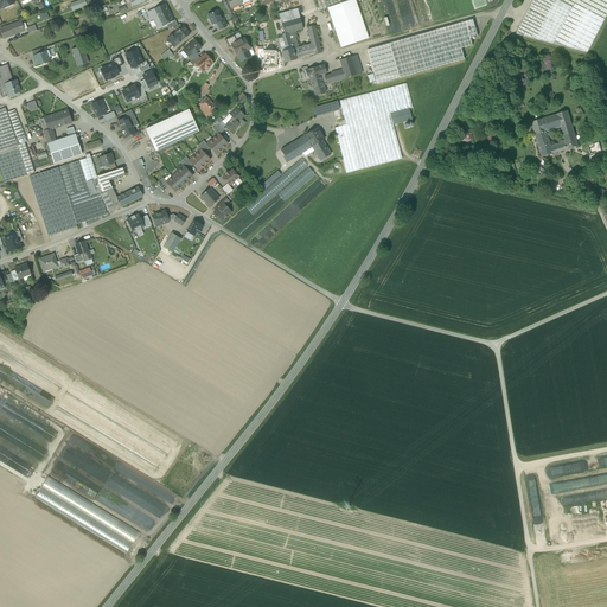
[(77,0),(68,4),(71,11),(87,6),(84,0),(77,0)]
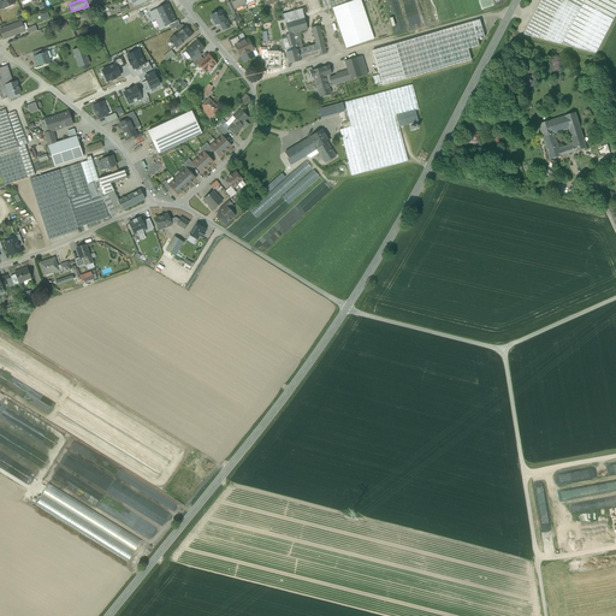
[(130,5),(128,6),(130,10),(144,3),(142,0),(138,0),(137,1),(130,5)]
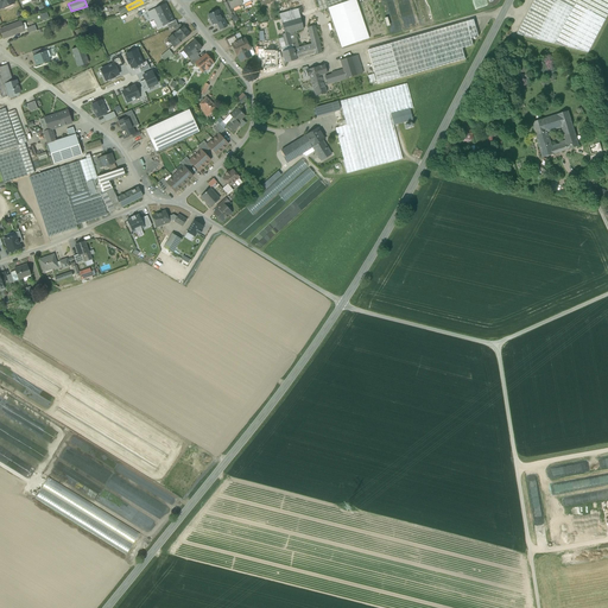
[(316,0),(321,11),(328,8),(353,0),(316,0)]
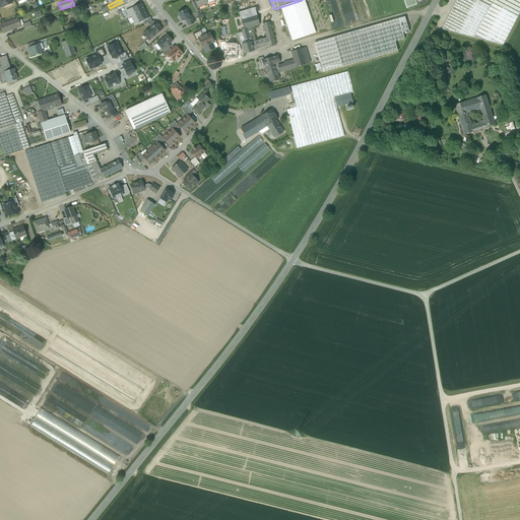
[(304,0),(302,0),(280,7),(291,41),(315,34),(304,0)]
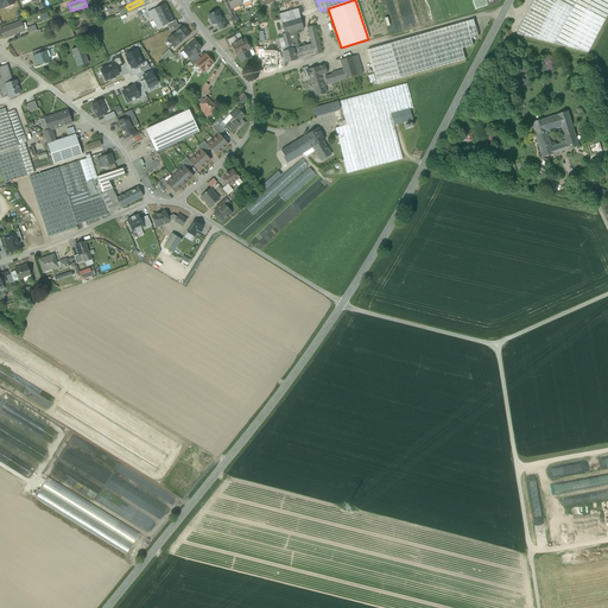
[(607,0),(533,0),(517,35),(588,52),(607,13),(607,0)]
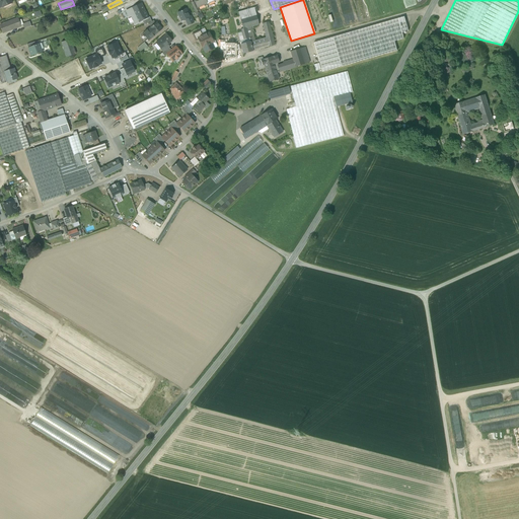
[(141,3),(131,8),(134,14),(138,22),(138,23),(142,21),(148,18),(141,3)]
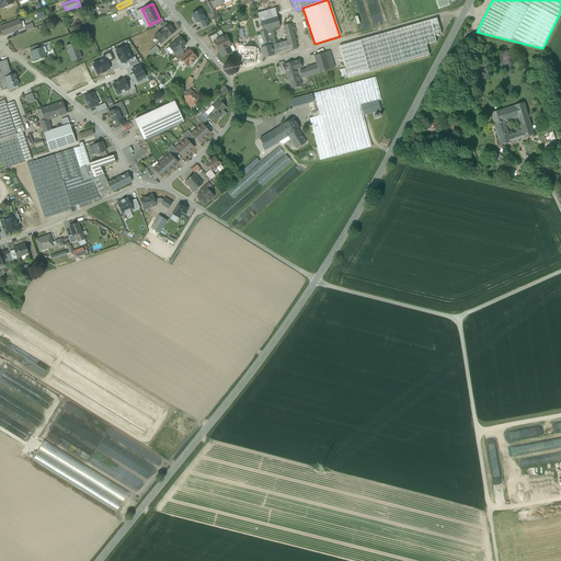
[(275,9),(258,14),(260,21),(277,16),(275,9)]
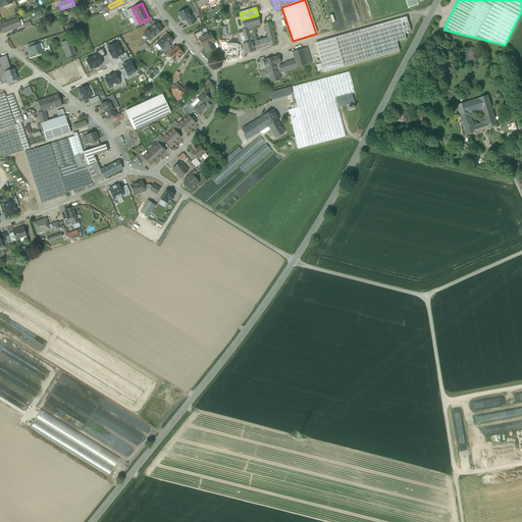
[(187,9),(178,13),(183,21),(186,19),(188,22),(193,20),(192,16),(190,17),(187,9)]
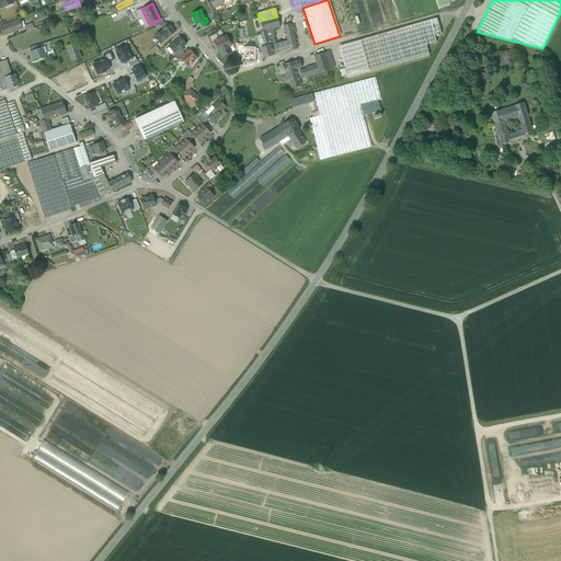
[(277,16),(260,21),(263,32),(266,31),(272,30),(279,27),(277,16)]
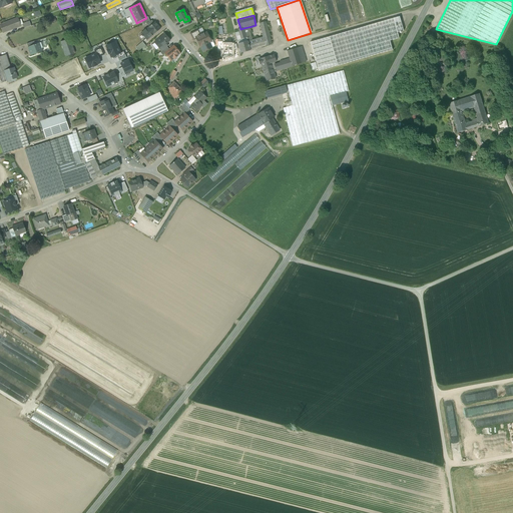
[(399,17),(313,42),(321,71),(389,51),(402,27),(399,17)]
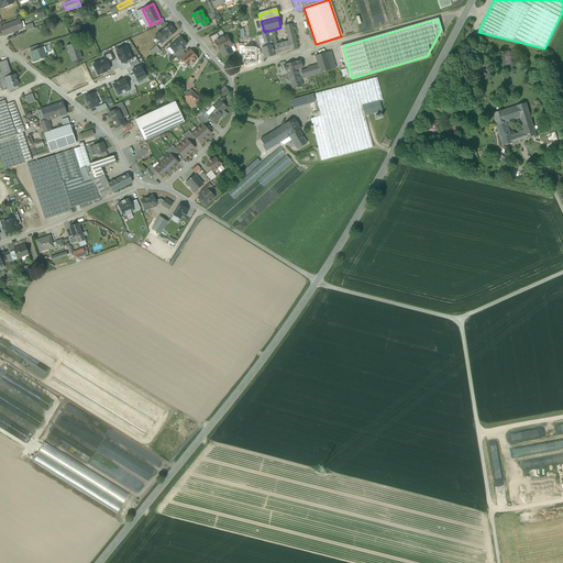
[(19,20),(0,28),(3,35),(22,29),(19,20)]
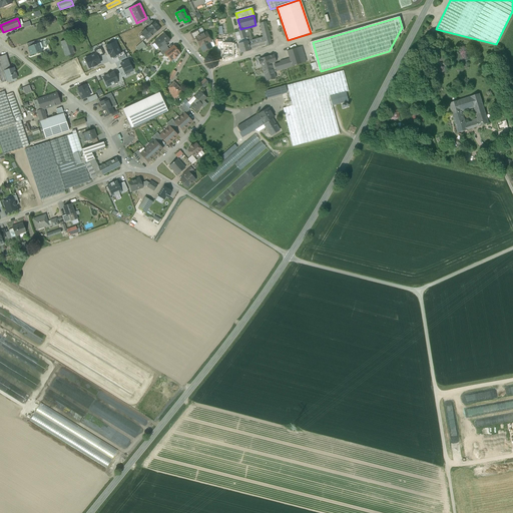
[(149,27),(147,28),(153,35),(160,29),(154,22),(149,27)]
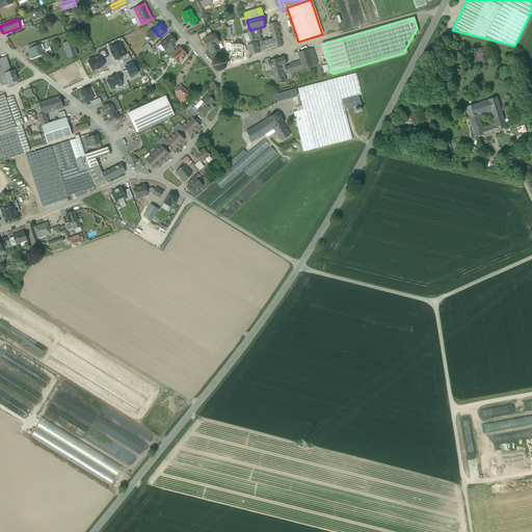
[(282,46),(275,23),(269,24),(272,38),(275,48),(282,46)]
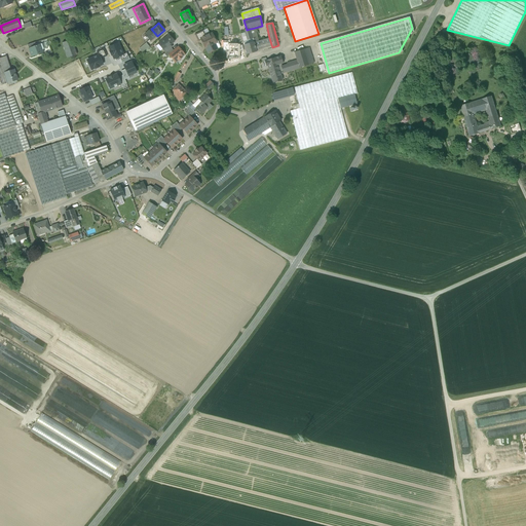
[(151,29),(145,35),(146,36),(146,38),(147,39),(149,39),(150,41),(157,36),(151,29)]
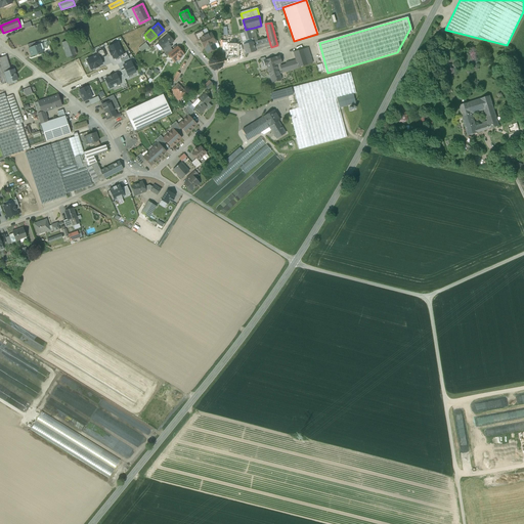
[(249,29),(246,30),(244,30),(247,40),(252,39),(249,29)]
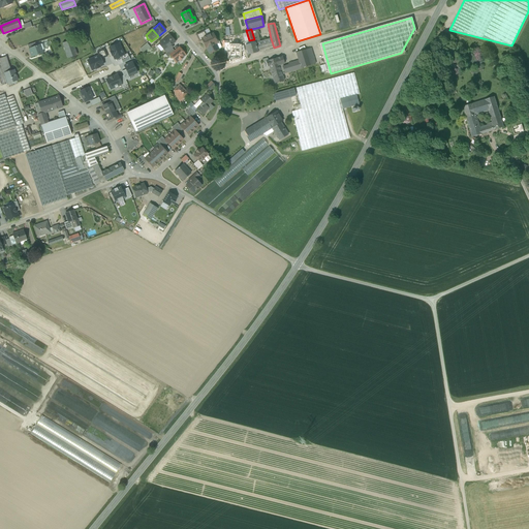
[(204,31),(195,35),(199,42),(203,40),(201,39),(207,36),(204,31)]
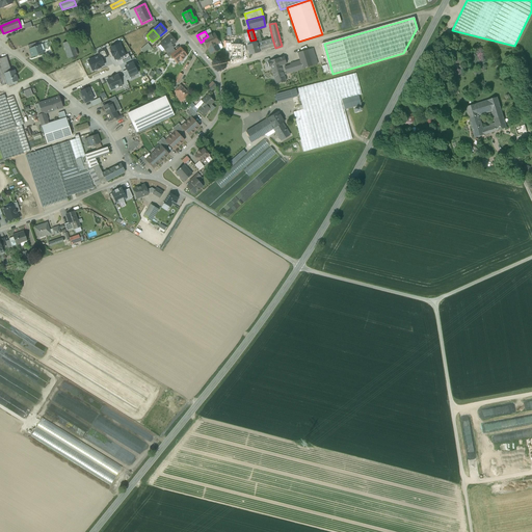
[(208,36),(203,40),(204,41),(206,47),(207,46),(211,54),(219,50),(215,43),(218,42),(214,34),(208,36)]
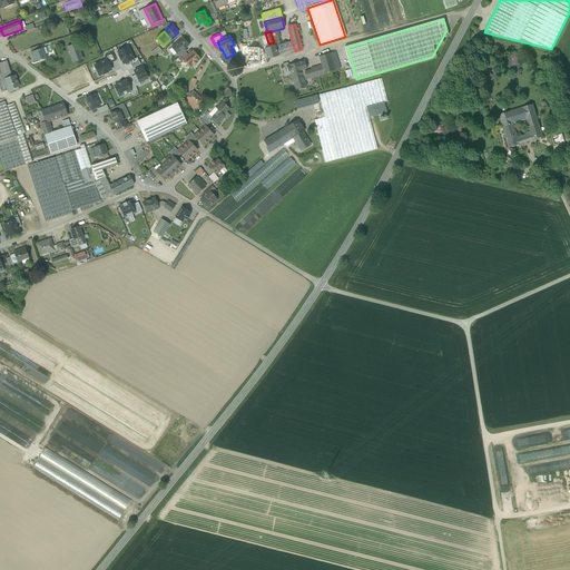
[(183,38),(173,47),(178,53),(179,55),(184,50),(189,46),(183,38)]
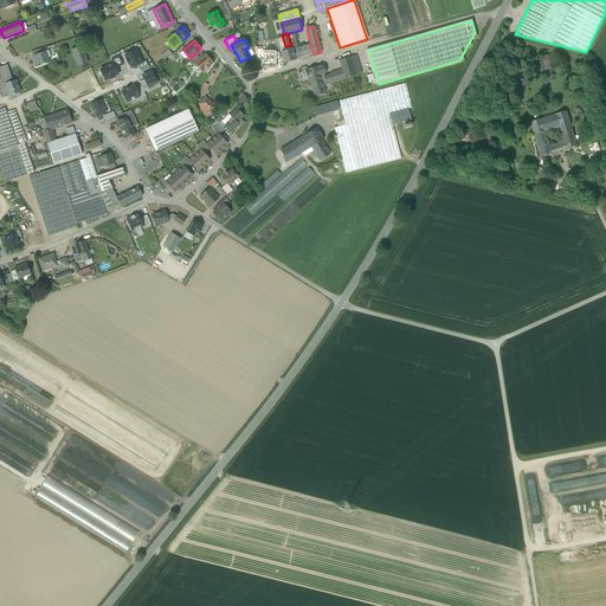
[(296,49),(292,49),(296,59),(314,55),(310,44),(296,49)]
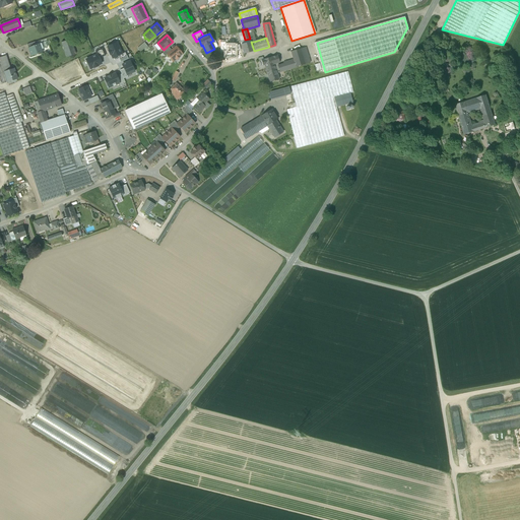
[(250,39),(245,40),(245,41),(240,42),(241,45),(244,54),(254,52),(254,51),(251,42),(250,39)]
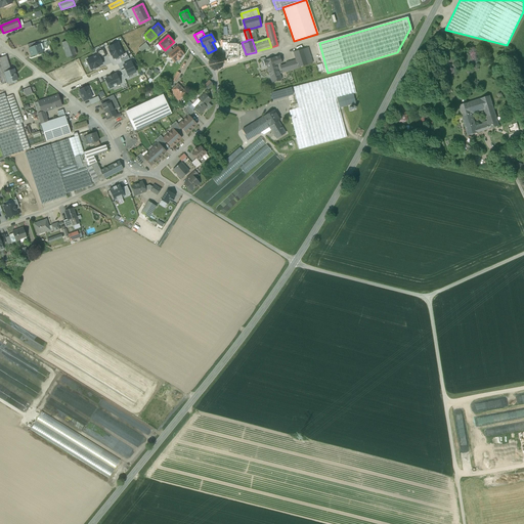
[(71,40),(61,43),(67,57),(76,55),(71,40)]
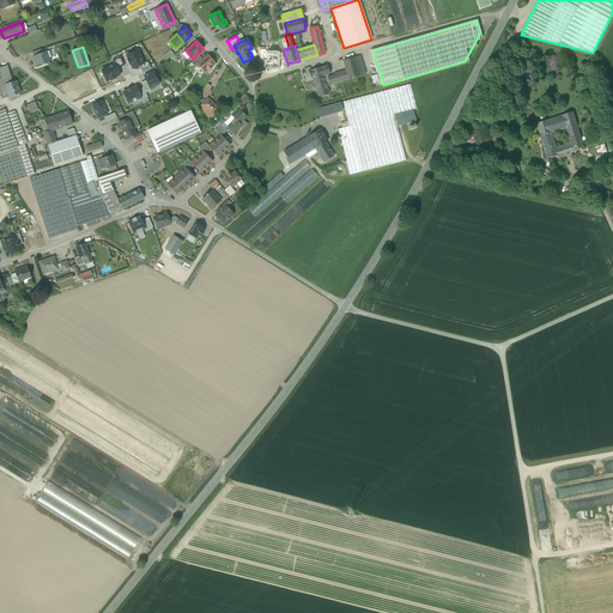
[(42,54),(34,56),(36,66),(50,61),(49,59),(56,56),(54,49),(42,54)]
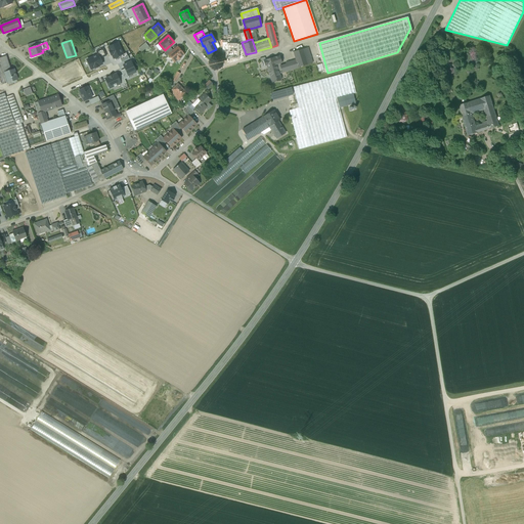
[(144,42),(137,48),(141,52),(148,46),(144,42)]
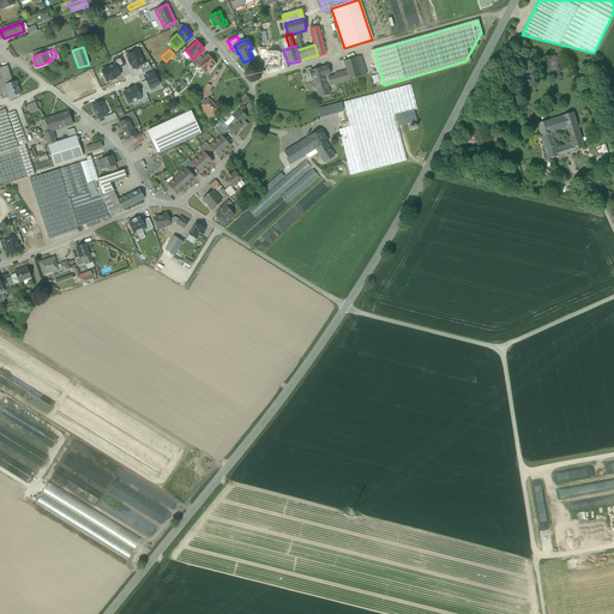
[(138,50),(127,55),(133,70),(144,65),(138,50)]
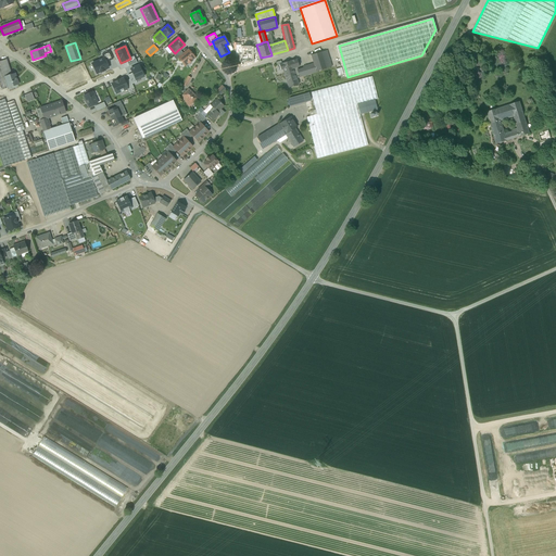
[(184,54),(178,59),(185,66),(188,63),(189,64),(192,61),(191,61),(194,58),(188,50),(184,54)]
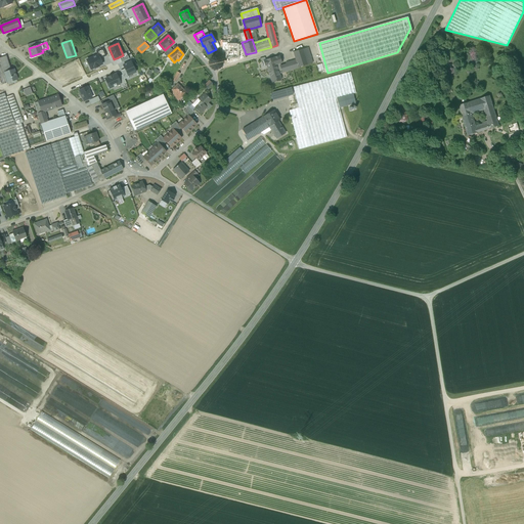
[(101,48),(96,50),(99,58),(105,55),(101,48)]
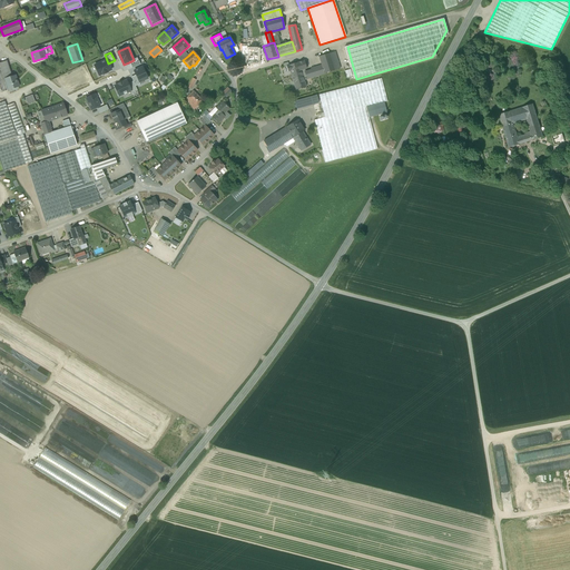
[(179,57),(176,60),(179,64),(183,60),(188,56),(186,52),(179,57)]
